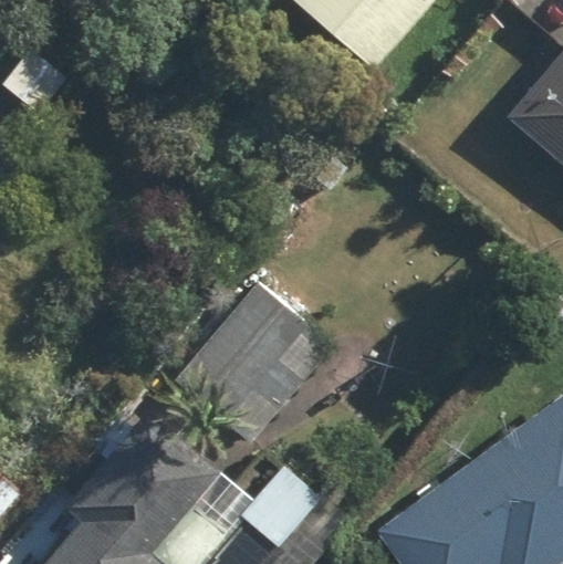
[(294,0),(372,69),(433,0),(294,0)]
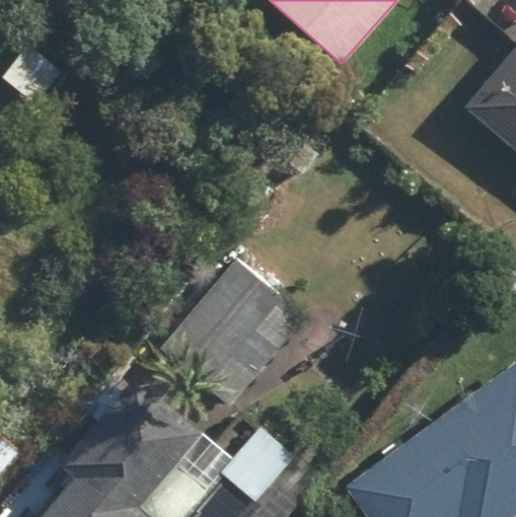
[(515,50),(469,106),(515,145),(515,50)]
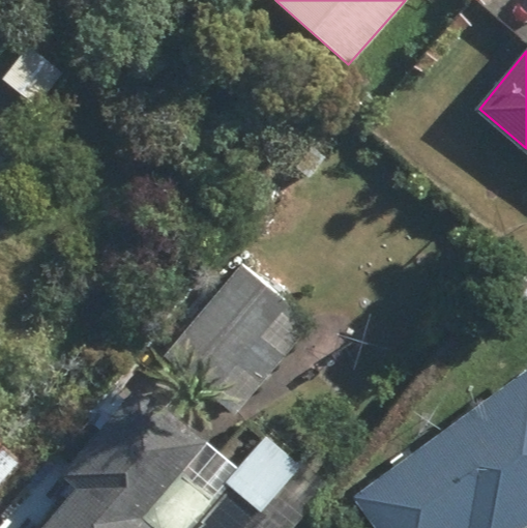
[(166,352),(239,416),(321,322),(247,258),(166,352)]
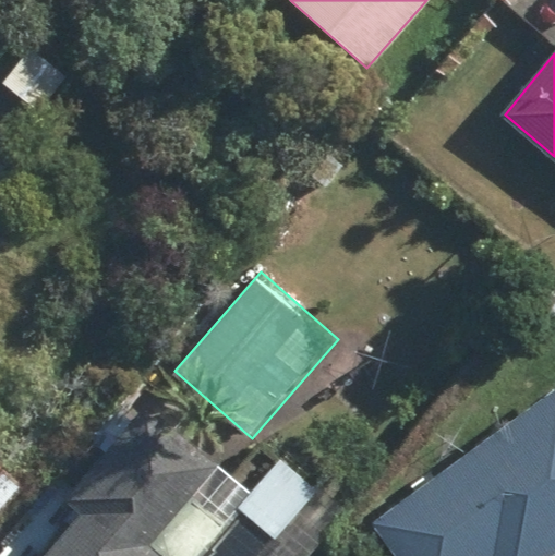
[(547,555),(554,551),(554,390),(374,515),(401,555),(547,555)]
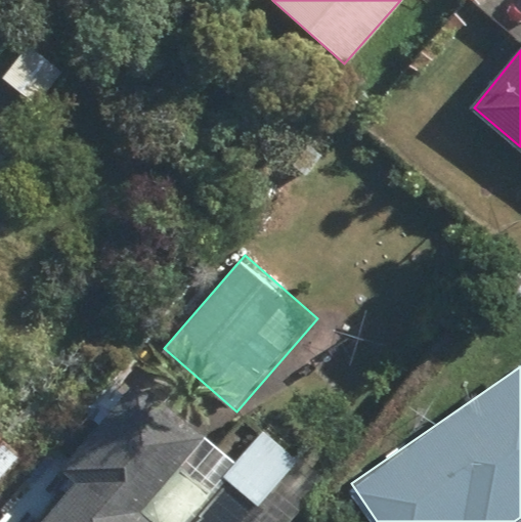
[(182,521),(216,485),(172,445),(180,437),(173,430),(179,423),(134,381),(64,457),(55,447),(0,507),(0,521),(182,521)]
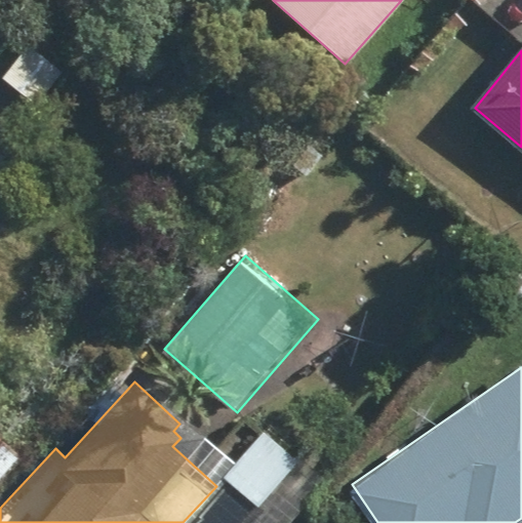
[(215,472),(258,508),(300,457),(257,423),(215,472)]
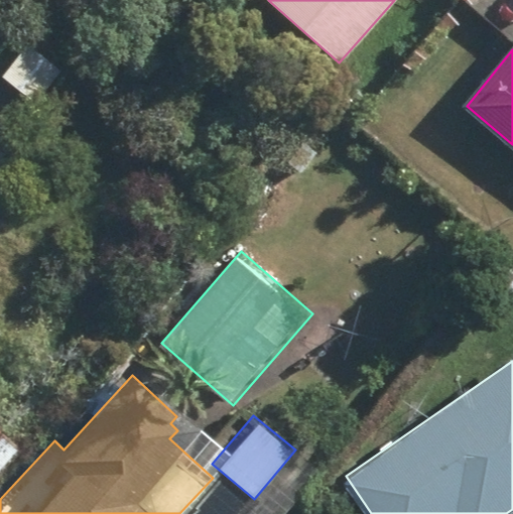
[(0,428),(0,473),(22,451),(0,428)]
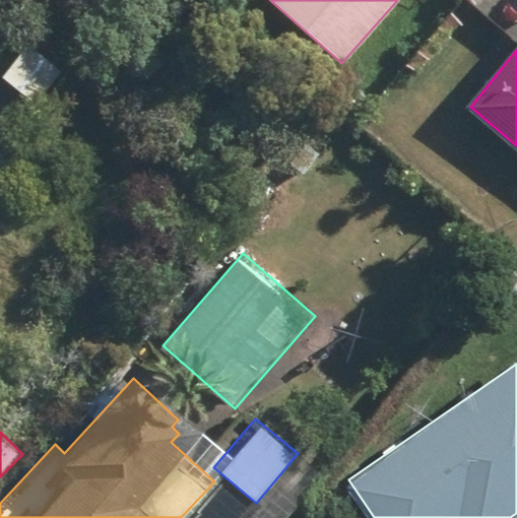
All buildings are outlined.
